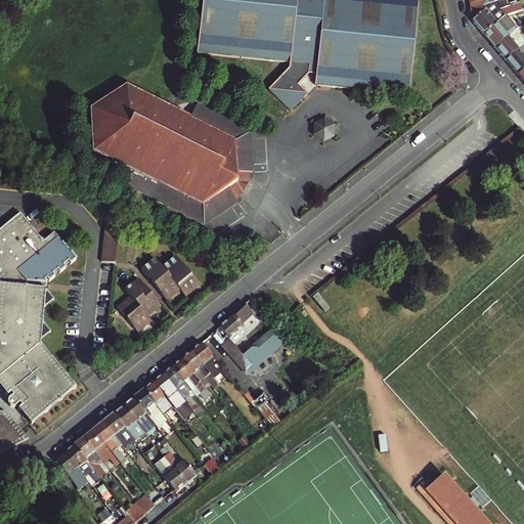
[(204,0),(199,55),(290,67),(290,71),(269,91),(291,113),(308,95),(299,86),(310,75),(317,76),(316,87),(411,97),(423,0),(204,0)]
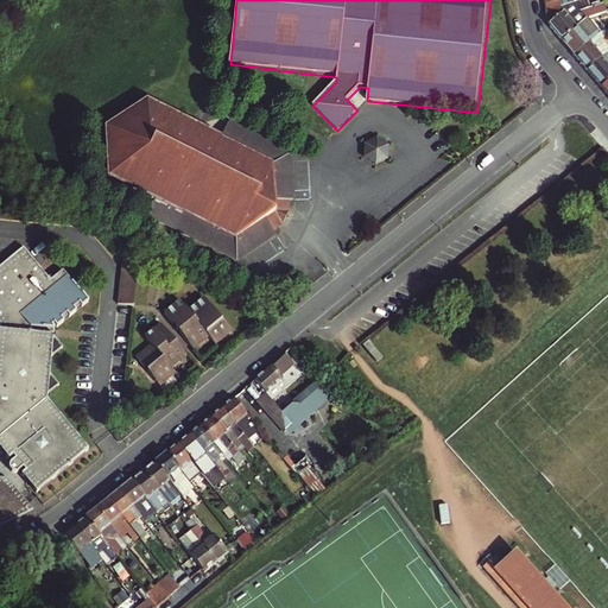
[(545,0),(549,12),(576,0),(545,0)]
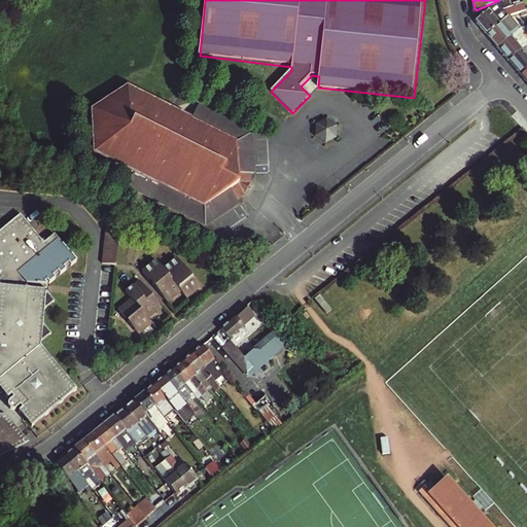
[(478,25),(486,35),(508,15),(519,12),(515,0),(506,0),(486,7),(475,13),(477,18),(478,25)]
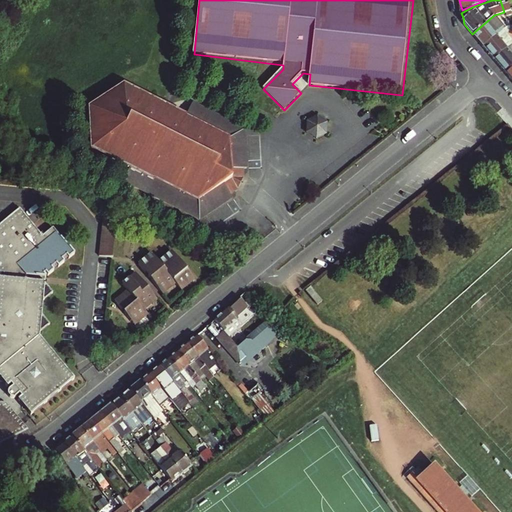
[(483,47),(503,30),(505,28),(494,15),(472,34),(483,47)]
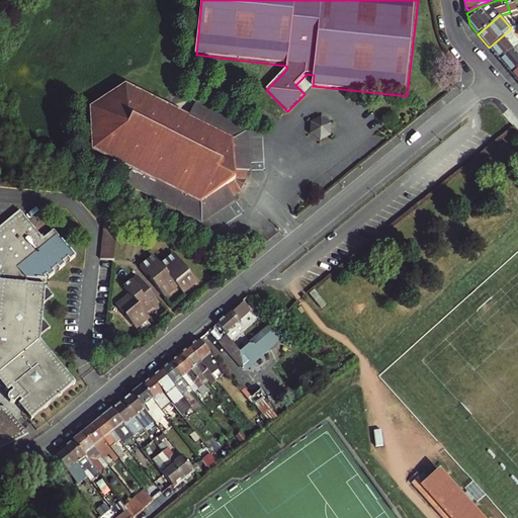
[(489,48),(500,60),(517,46),(517,45),(517,40),(509,30),(489,48)]
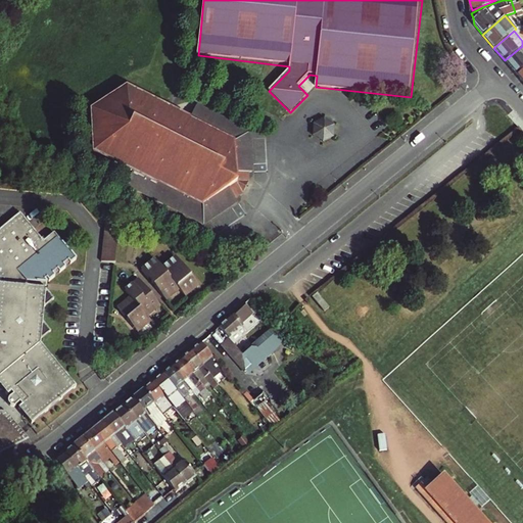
[(516,75),(522,67),(522,45),(522,46),(505,60),(516,75)]
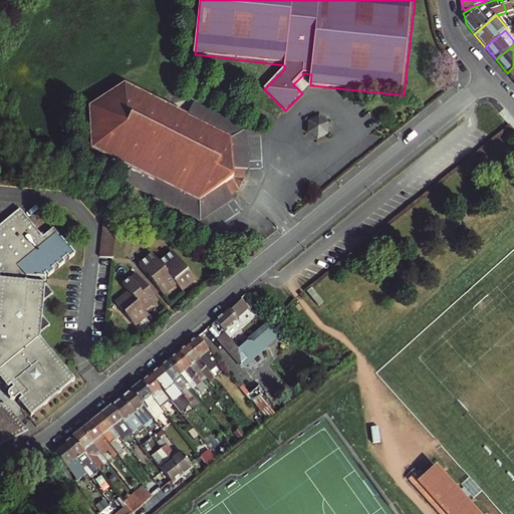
[(179,116),(179,113),(177,112),(175,113),(163,107),(162,105),(159,103),(157,104),(145,98),(145,95),(142,94),(139,95),(127,89),(126,86),(123,86),(123,87),(111,94),(108,94),(106,95),(106,98),(94,106),(92,105),(90,109),(92,110),(92,127),(90,130),(90,133),(93,135),(93,148),(91,149),(93,152),(95,151),(106,157),(107,159),(109,161),(112,160),(124,166),(123,169),(127,170),(130,169),(143,175),(143,178),(147,180),(149,178),(154,182),(147,196),(198,223),(232,201),(229,196),(238,191),(244,180),(243,170),(247,170),(245,131),(193,103),(185,119),(179,116)]
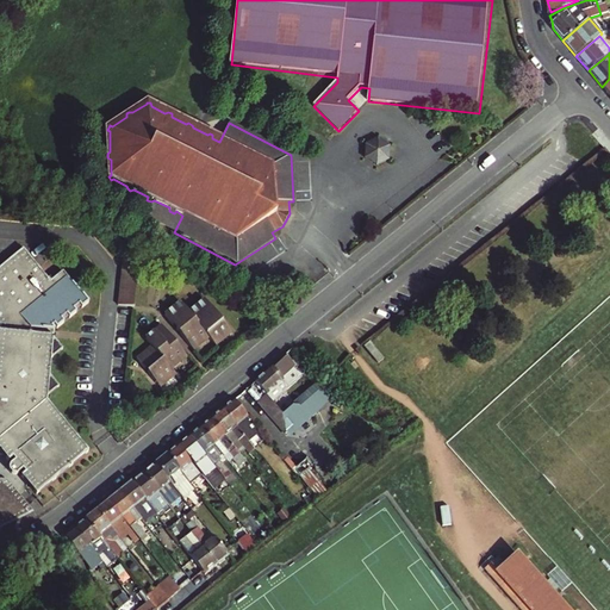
[(17,474),(19,473),(23,470),(26,474),(23,478),(36,496),(88,453),(45,399),(45,396),(47,392),(57,383),(48,372),(50,356),(62,347),(53,335),(54,328),(88,299),(62,267),(50,277),(23,243),(0,262),(0,450),(10,462),(14,459),(17,462),(13,466),(12,467),(11,470),(12,472),(14,473),(17,474)]
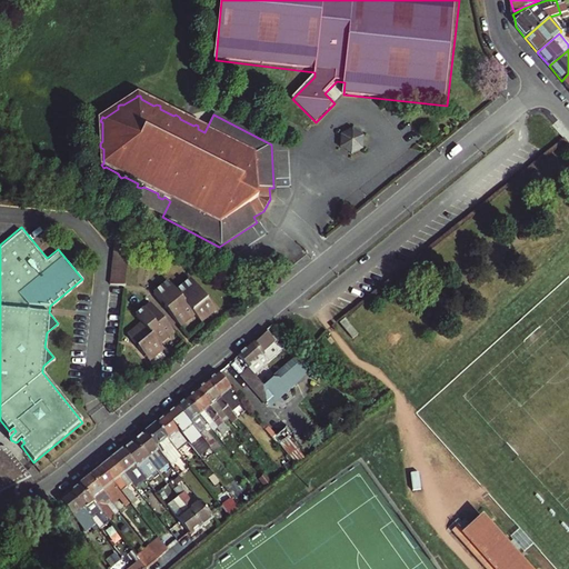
[(128,276),(129,268),(130,260),(131,251),(132,242),(117,241),(117,249),(116,258),(115,266),(113,275),(112,282),(127,285),(128,276)]
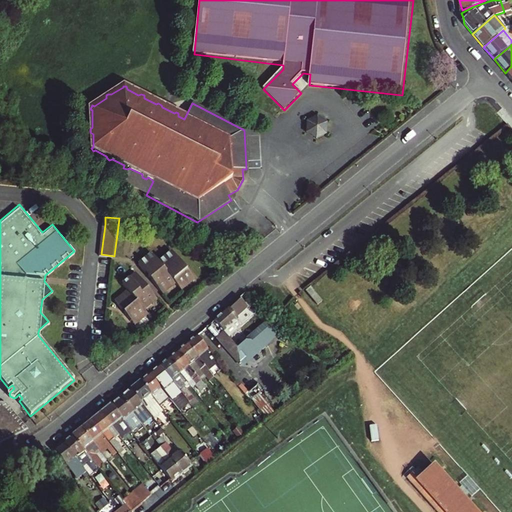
[(195,279),(172,251),(160,261),(153,253),(139,264),(163,293),(177,282),(183,289),(195,279)]
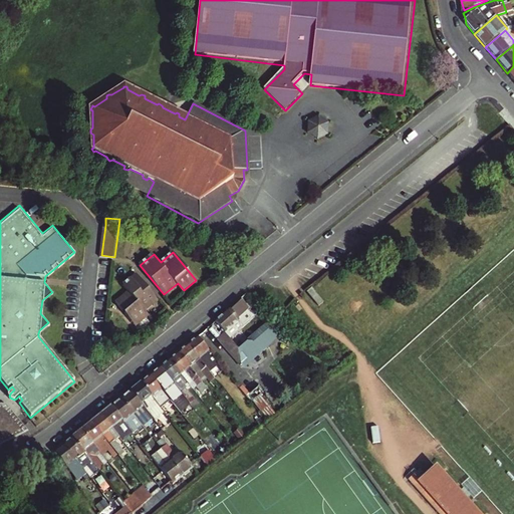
[(146,310),(159,299),(137,273),(122,285),(129,291),(115,302),(135,326),(149,315),(146,310)]
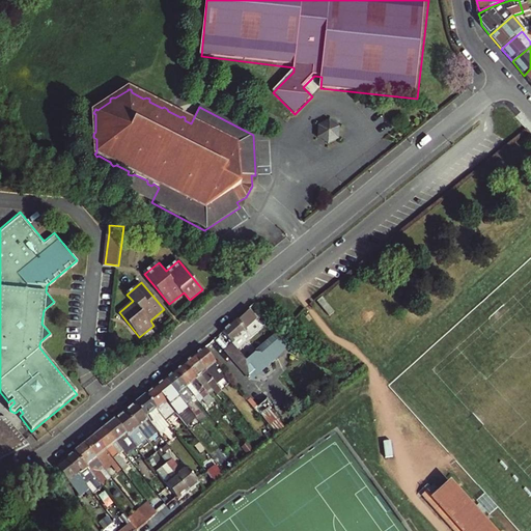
[(330,297),(324,302),(337,318),(343,313),(330,297)]
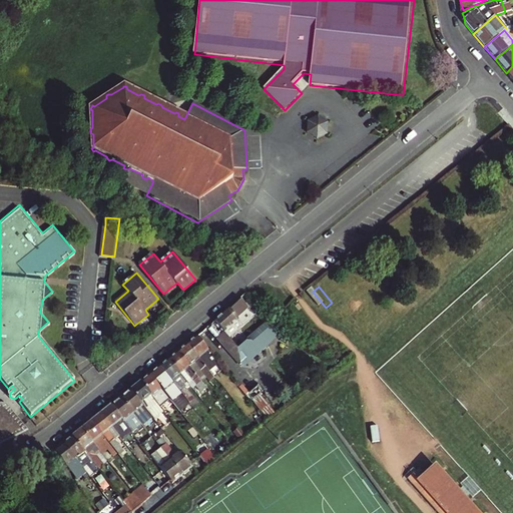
[(241,298),(229,309),(239,320),(248,312),(250,309),(241,298)]
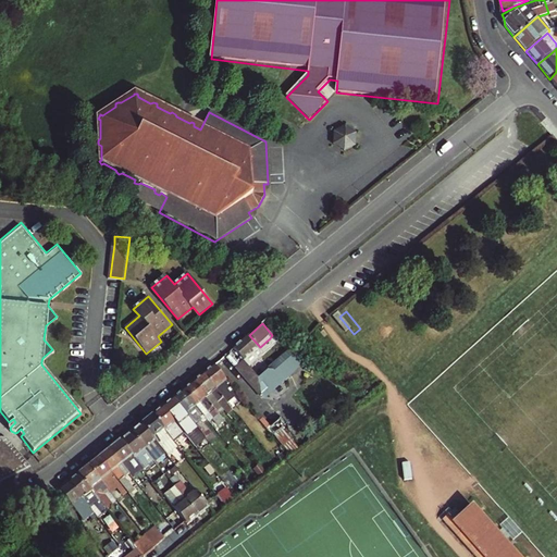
[(249,335),(234,348),(243,358),(245,361),(260,347),(249,335)]
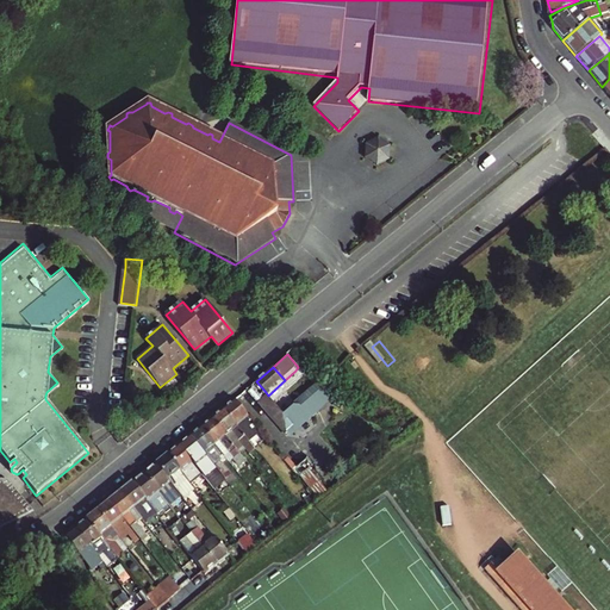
[(323,391),(318,386),(302,399),(316,416),(332,403),(330,399),(323,391)]
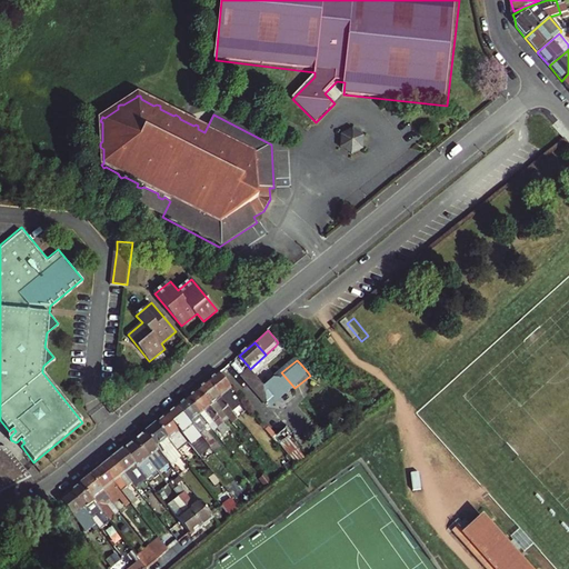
[(281,380),(279,382),(275,378),(266,386),(250,369),(248,366),(245,369),(247,371),(241,377),(258,397),(260,395),(268,403),(286,389),(289,392),(291,391),(281,380)]
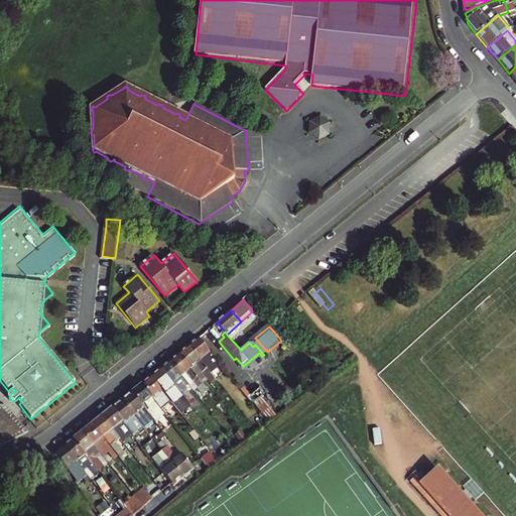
[(253,347),(255,345),(264,355),(267,352),(255,338),(249,343),(253,347)]
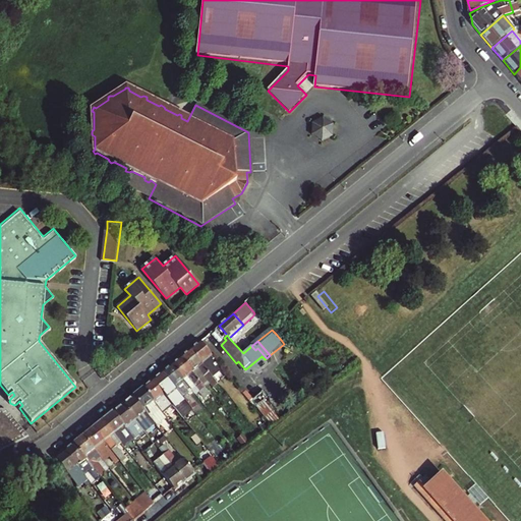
[(190,350),(204,365),(214,356),(201,342),(190,350)]
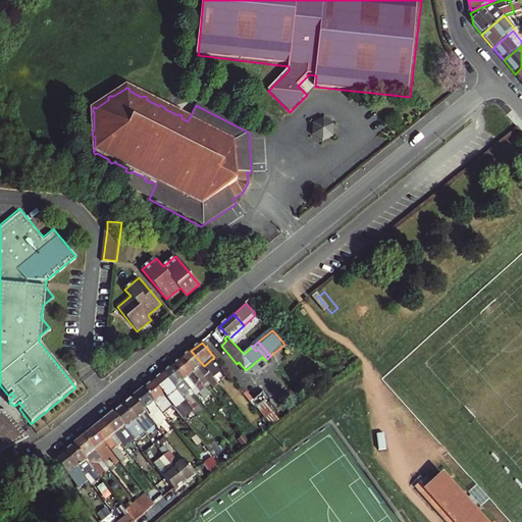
[(207,369),(204,366),(191,351),(180,359),(204,387),(209,382),(214,388),(219,384),(207,369)]
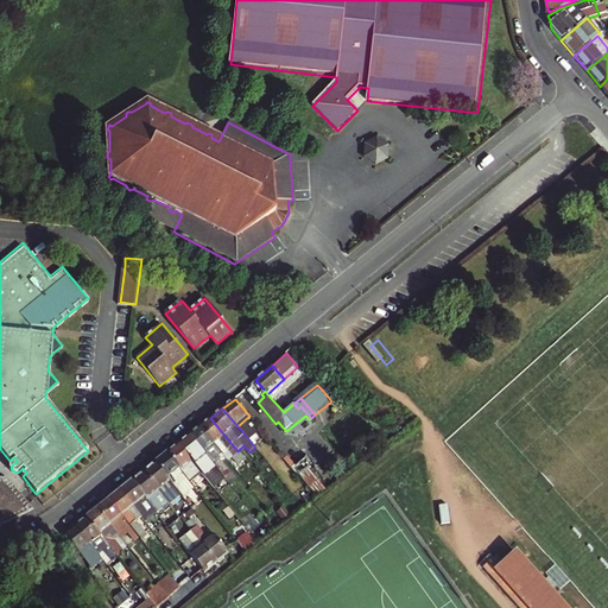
[(238,426),(241,430),(253,420),(249,416),(238,426)]
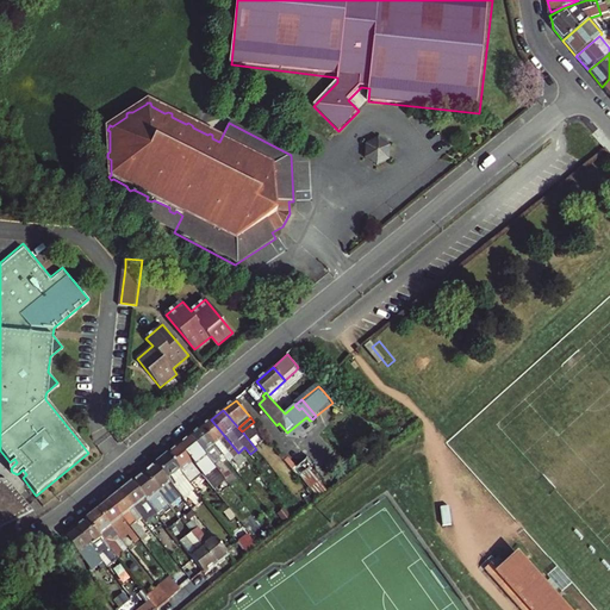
[(238,453),(211,419),(201,428),(226,458),(232,453),(236,458),(234,460),(241,467),(247,462),(238,453)]
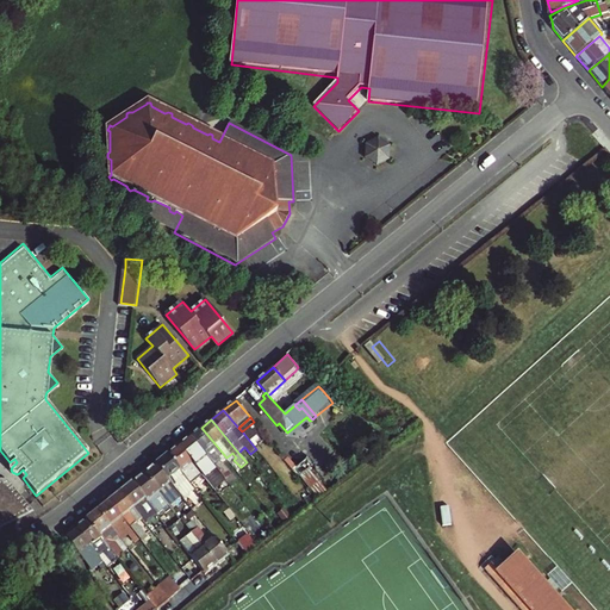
[(263,434),(259,427),(251,433),(257,439),(259,439),(263,434)]
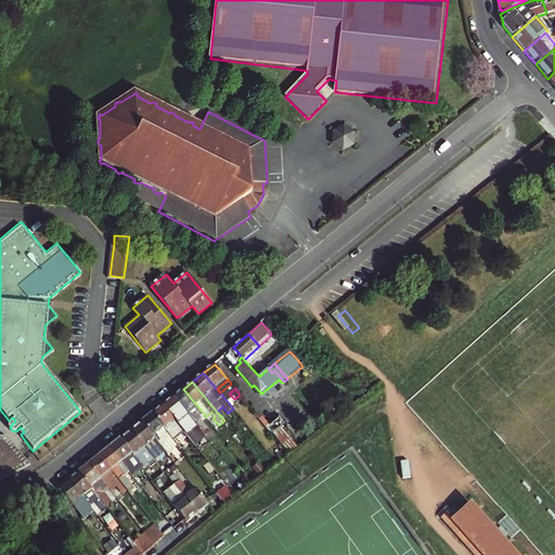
[(183,389),(173,398),(205,436),(208,434),(206,431),(208,429),(201,421),(206,416),(183,389)]
